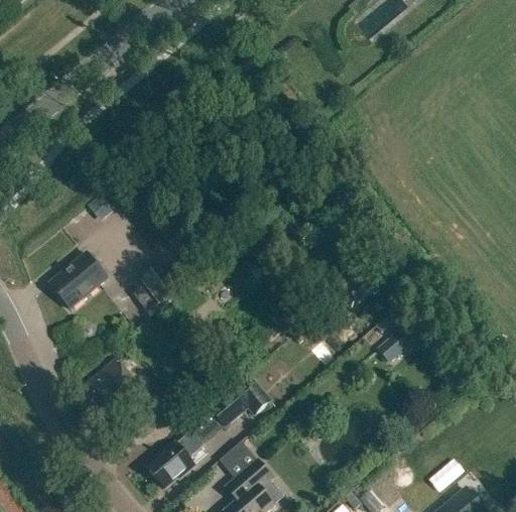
[(112,208),(102,195),(93,203),(103,216),(112,208)]
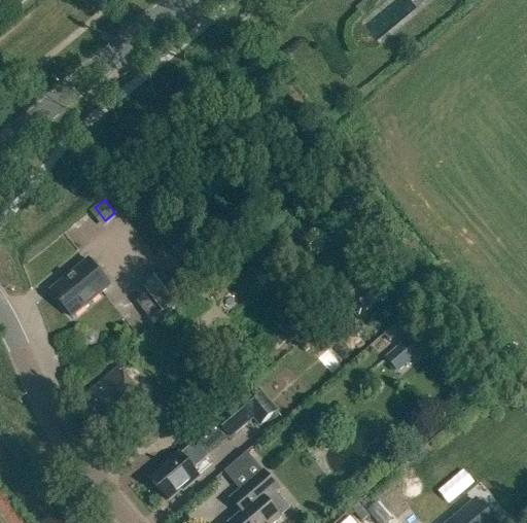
[(62,287),(55,293),(72,314),(110,283),(89,256),(58,282),(62,287)]
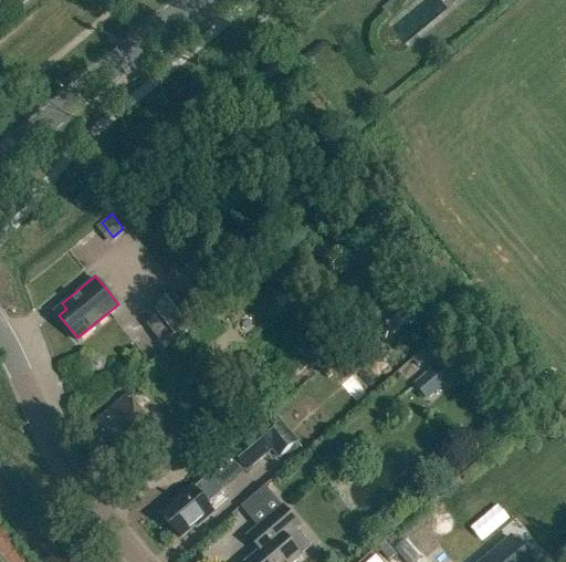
[(187,295),(178,283),(154,301),(174,330),(227,292),(215,276),(187,295)]
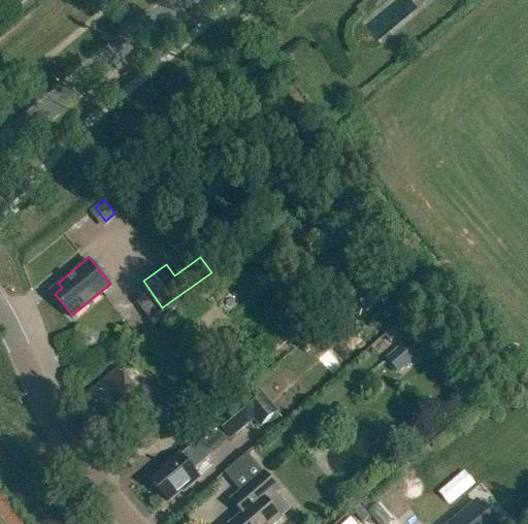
[(144,292),(135,298),(151,318),(159,310),(144,292)]
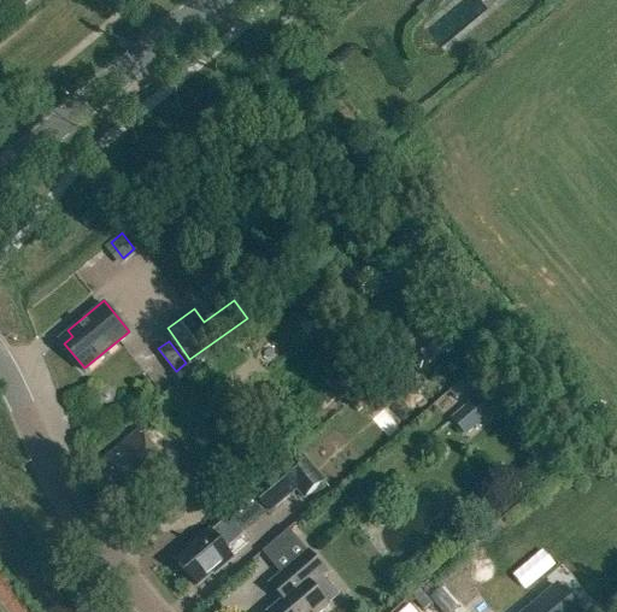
[(475,393),(451,413),(466,431),(491,410),(475,393)]
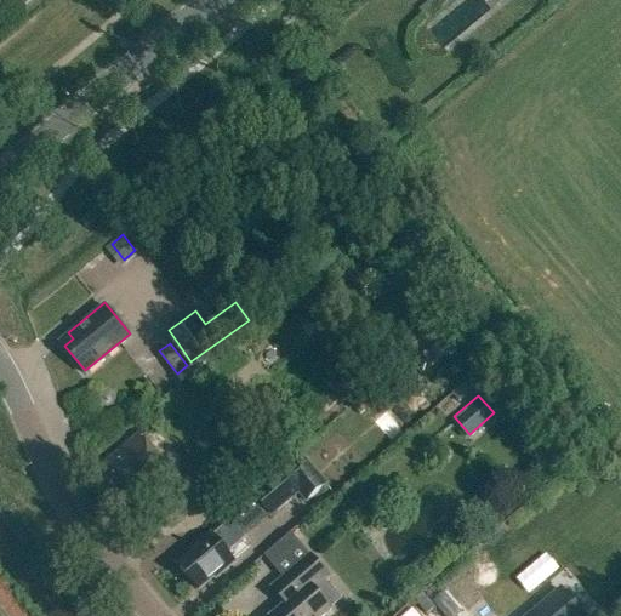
[(107,466),(91,479),(115,508),(134,492),(137,496),(171,467),(141,431),(103,461),(107,466)]
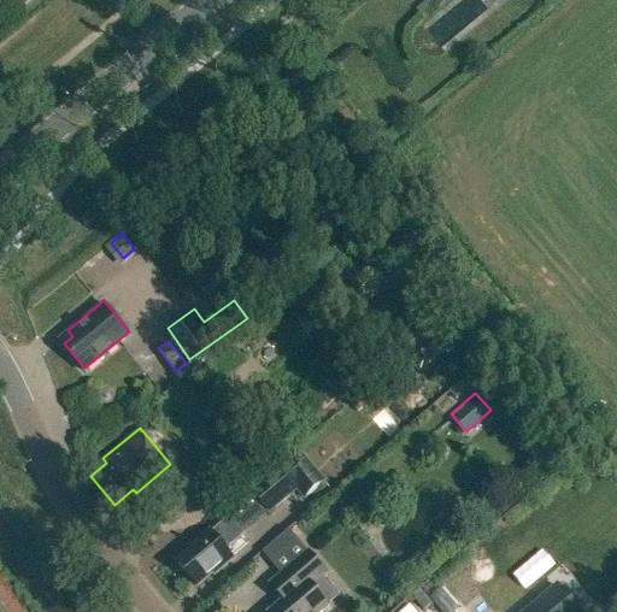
[(252,489),(269,510),(297,486),(305,494),(324,477),(299,448),(252,489)]
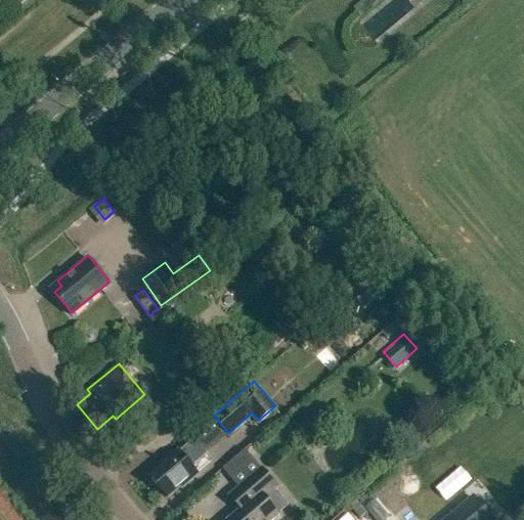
[(166,420),(182,406),(170,393),(155,406),(166,420)]
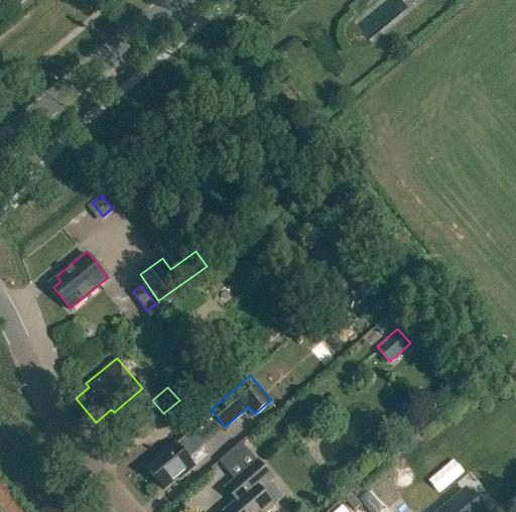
[(191,431),(177,442),(175,440),(159,454),(161,457),(148,468),(164,487),(177,476),(180,477),(196,465),(188,457),(203,444),(191,431)]
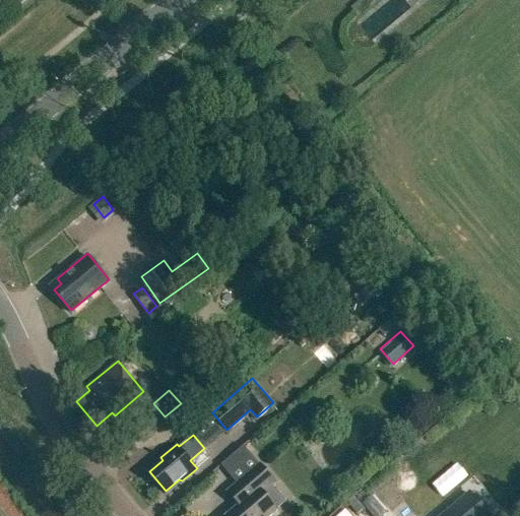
[(260,462),(228,490),(239,503),(225,514),(226,515),(267,515),(277,508),(263,492),(275,480),(260,462)]
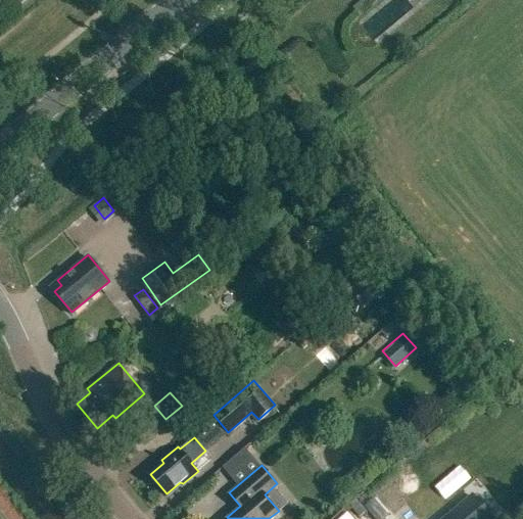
[(493,518),(473,494),(443,518),(493,518)]
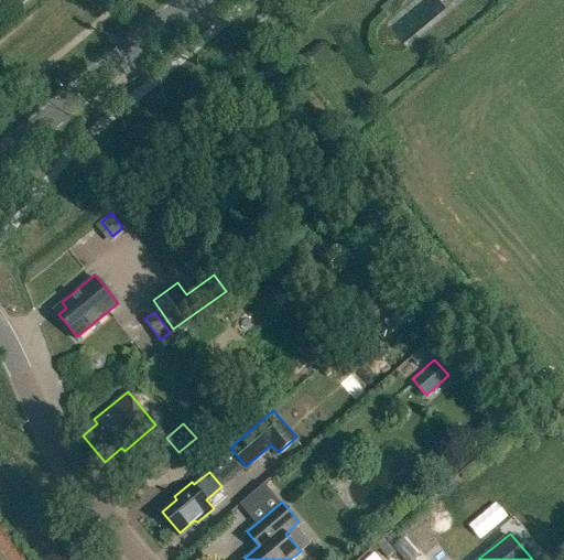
[(365,558),(366,559),(393,559),(396,559),(382,542),(365,558)]
